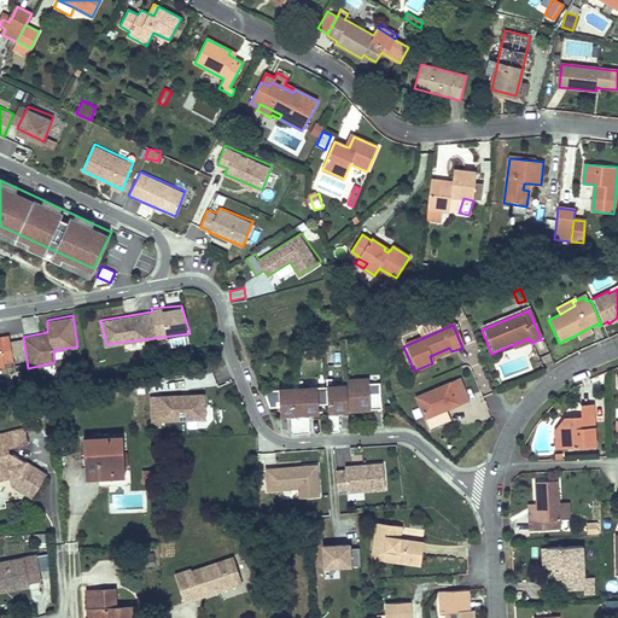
[(590,327),(577,334),(579,339),(593,332),(590,327)]
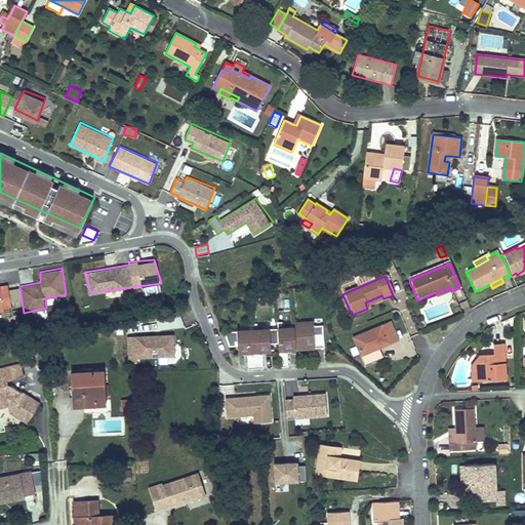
[(8,284),(0,285),(0,309),(12,308),(8,284)]
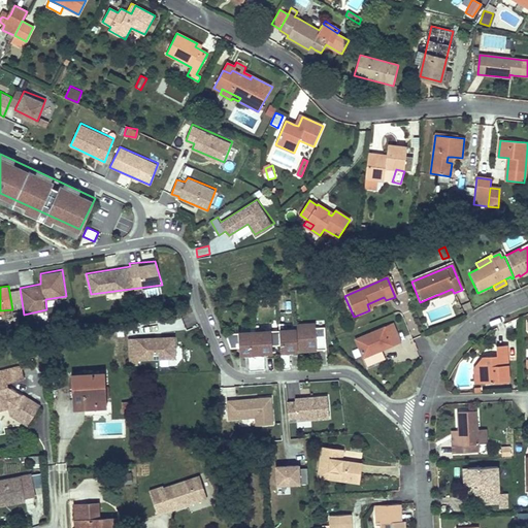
[(437,295),(436,295),(438,299),(454,293),(452,289),(437,295)]
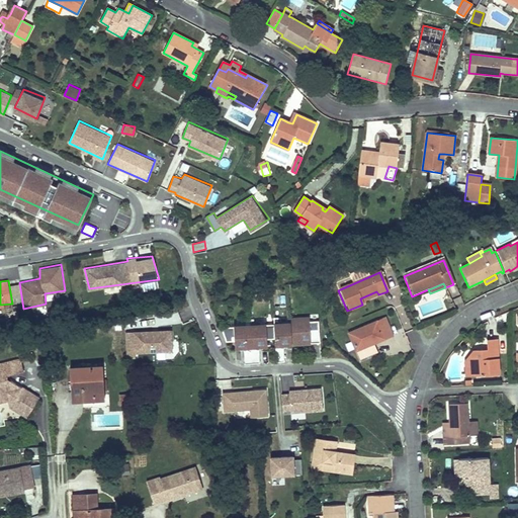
[(311,344),(310,316),(290,316),(291,321),(275,322),(276,344),(311,344)]
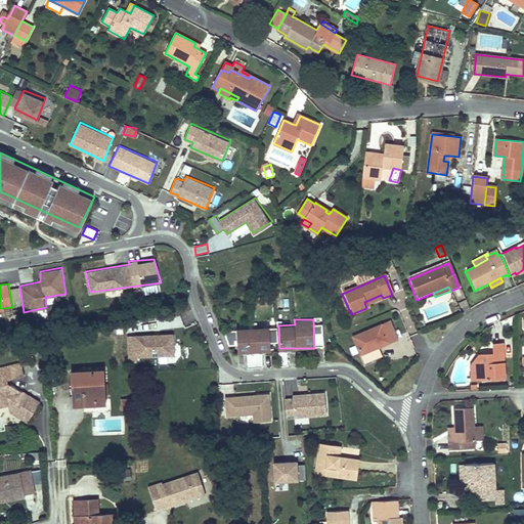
[(388,323),(351,339),(358,356),(362,365),(381,357),(377,348),(395,340),(388,323)]
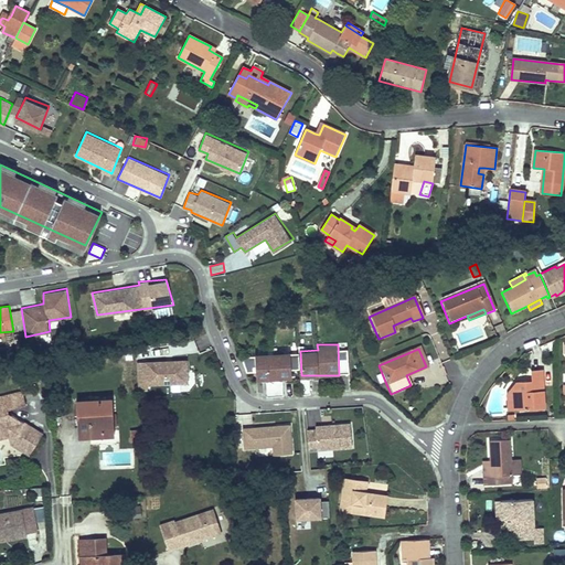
[(290,350),(256,352),(257,379),(292,375),(290,350)]
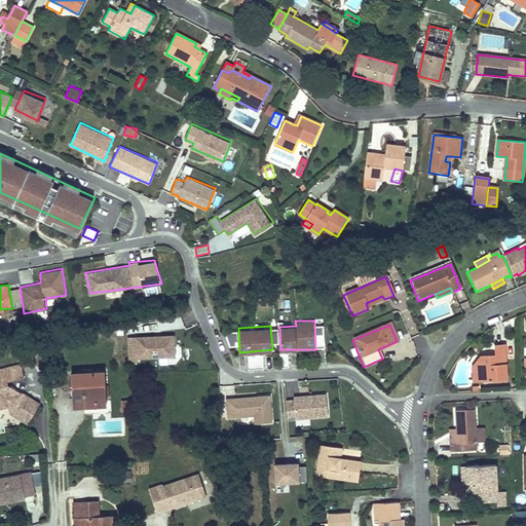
[(177,357),(175,333),(128,336),(128,362),(138,362),(138,358),(177,357)]
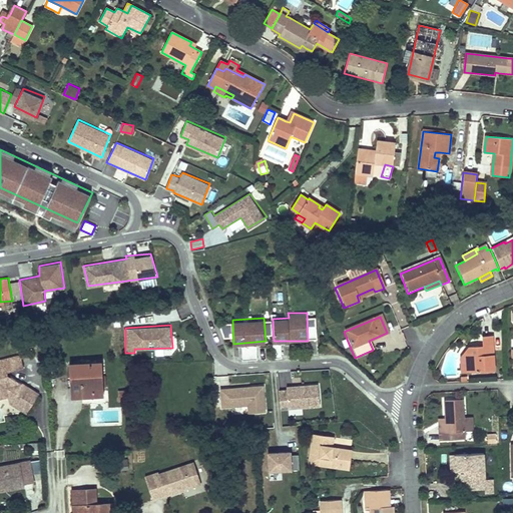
[(462,357),(460,359),(461,372),(493,370),(491,345),(491,336),(481,337),(482,349),(477,349),(477,347),(468,347),(469,357),(462,357)]
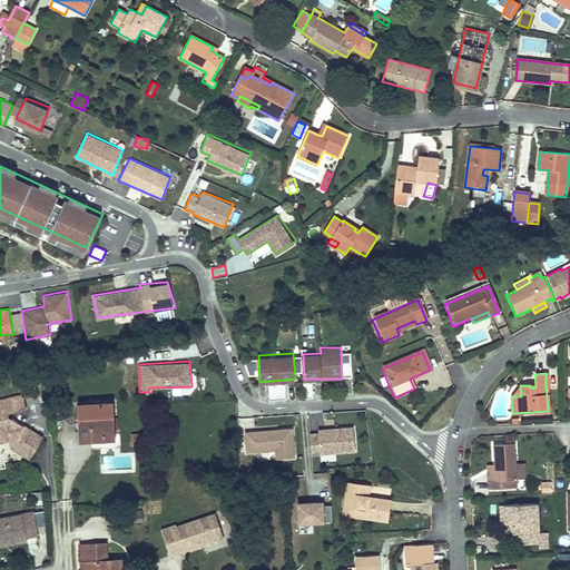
[(20,392),(3,396),(7,411),(23,408),(20,392)]
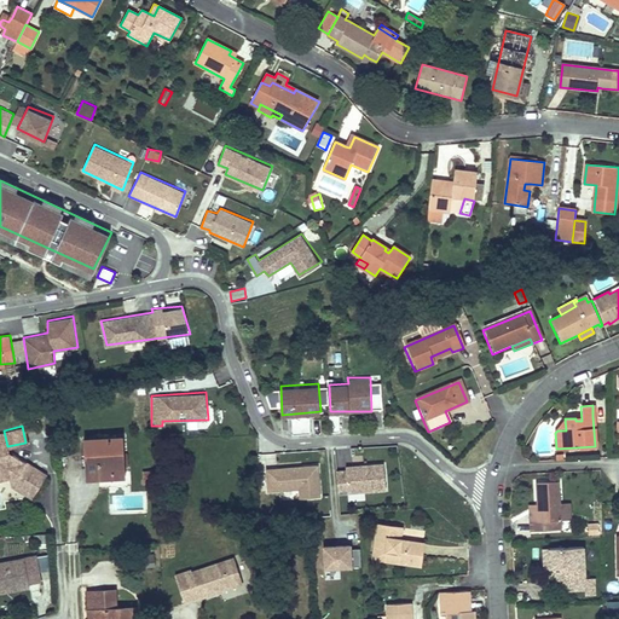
[(0,476),(5,476),(11,479),(9,484),(29,496),(42,474),(10,455),(3,456),(0,449),(7,446),(4,431),(0,431),(0,476)]
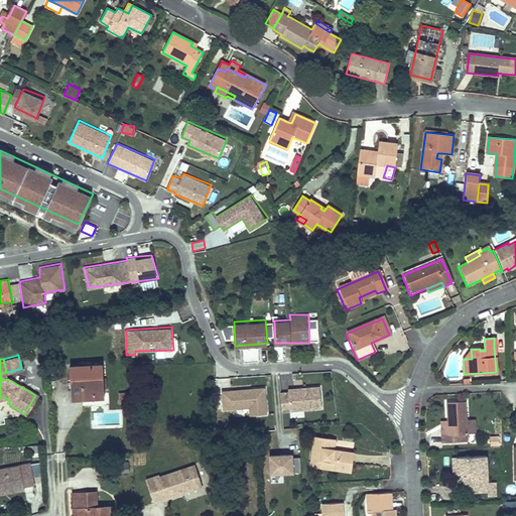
[(70,371),(72,393),(82,393),(82,396),(101,395),(104,395),(104,393),(102,365),(70,367),(70,371)]
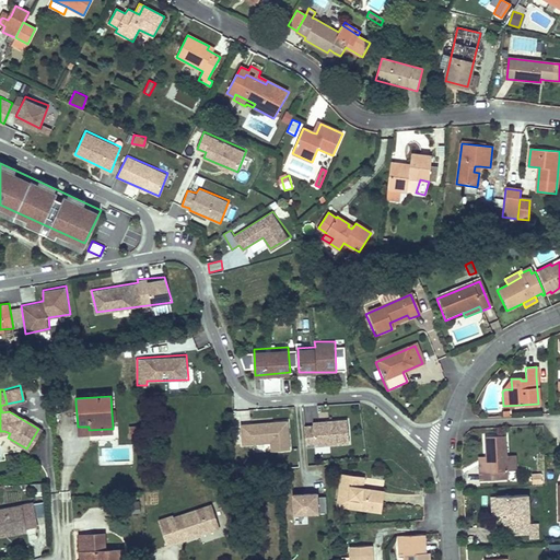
[(242,444),(270,442),(271,451),(291,448),(290,418),(241,422),(242,444)]
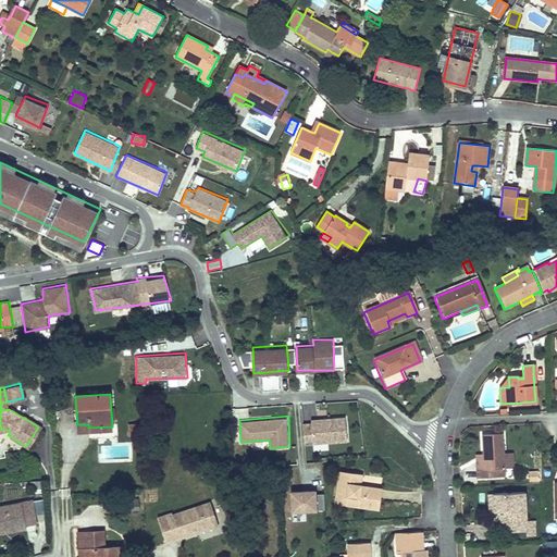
[(349,443),(346,416),(312,418),(311,421),(302,422),(306,444),(349,443)]
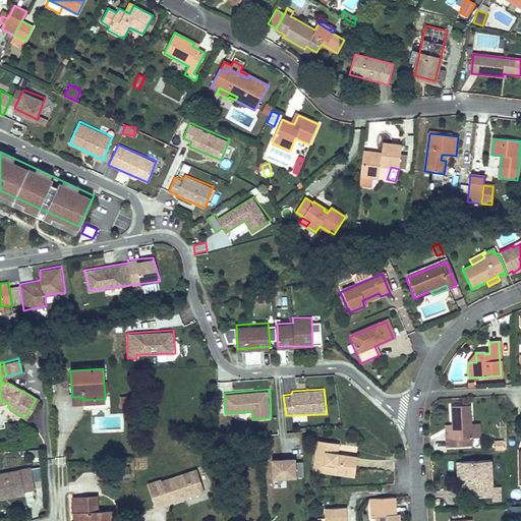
[(130,403),(129,396),(120,396),(121,408),(124,408),(124,403),(130,403)]
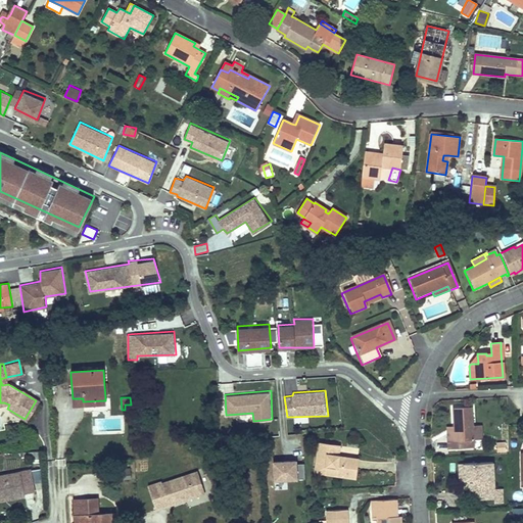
[(453,429),(454,440),(450,440),(452,449),(473,447),(470,408),(452,409),(453,429)]
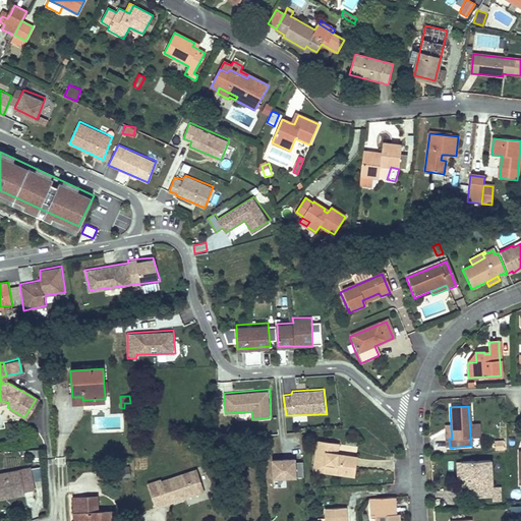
[(336,455),(333,454),(334,445),(317,443),(313,472),(353,477),(355,458),(336,456),(336,455)]
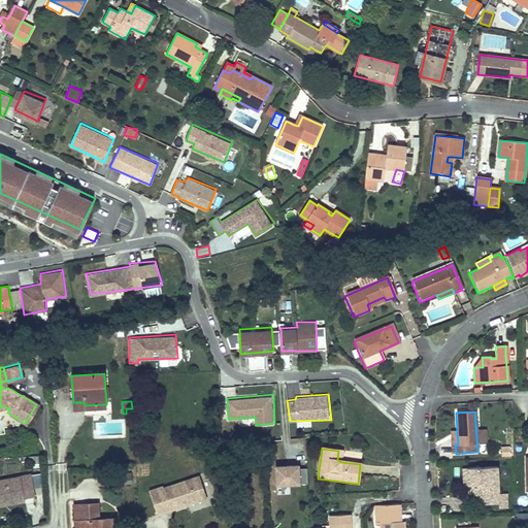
[(274,462),(274,484),(300,484),(299,461),(274,462)]
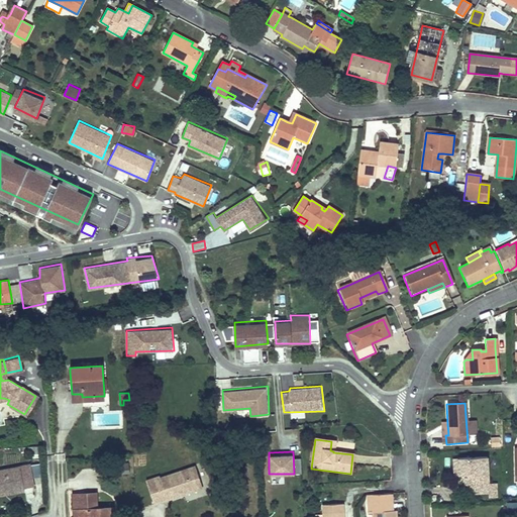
[(458,477),(469,476),(470,496),(488,495),(489,499),(497,499),(496,485),(488,485),(486,458),(457,460),(458,477)]
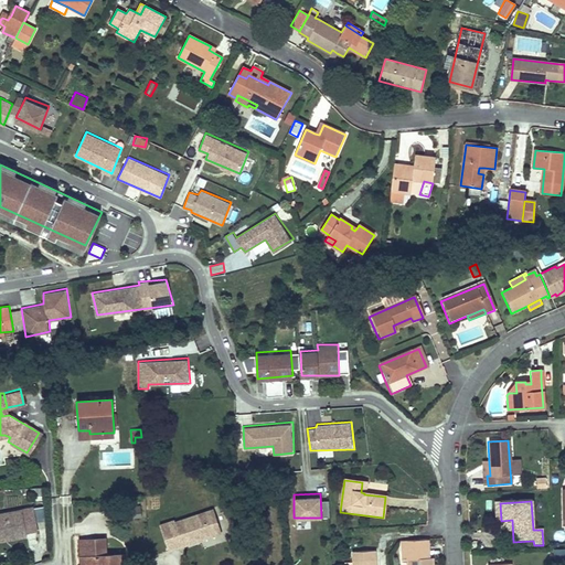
[(174,522),(174,520),(159,525),(160,525),(169,551),(202,539),(200,534),(220,528),(213,509),(174,522)]
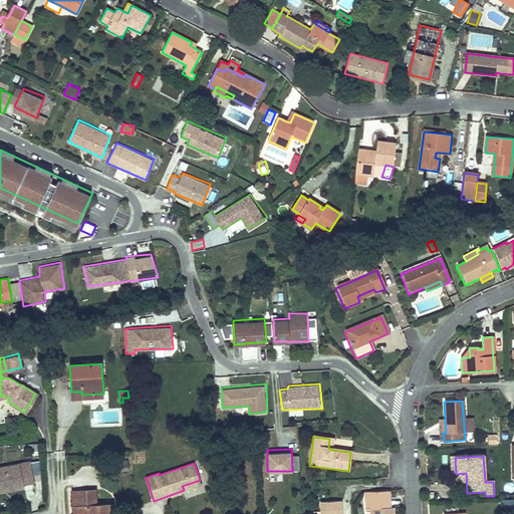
[(0,470),(0,489),(4,489),(5,489),(6,494),(23,491),(23,488),(33,487),(30,466),(0,470)]
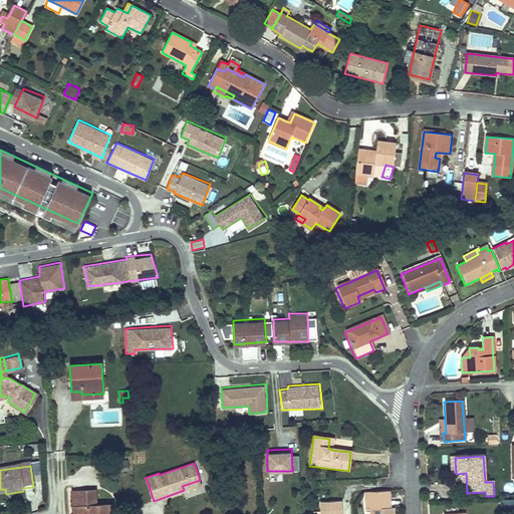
[(200,480),(182,486),(184,490),(201,484),(200,480)]
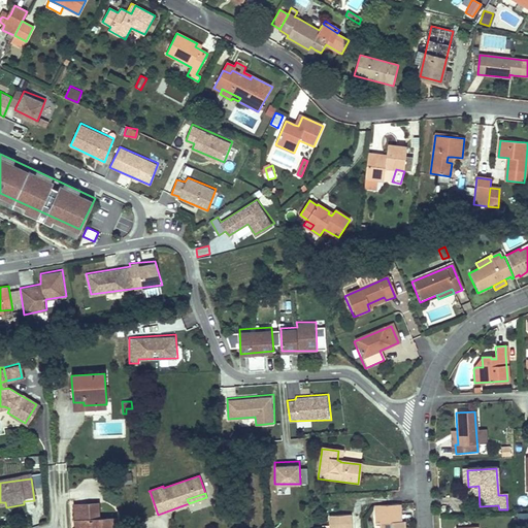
[(90,521),(78,522),(79,526),(78,527),(114,527),(114,519),(99,520),(98,504),(89,505),(89,506),(90,521)]
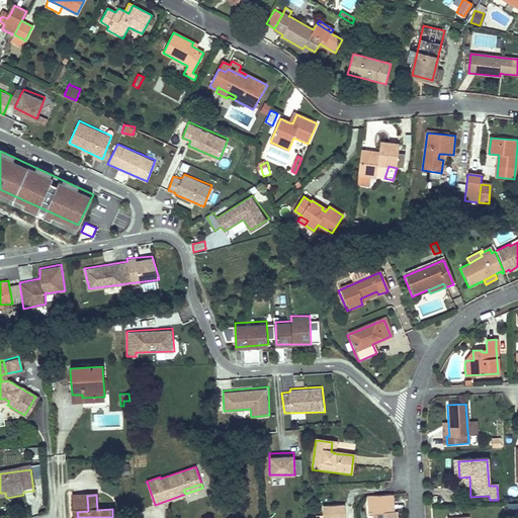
[(383,496),(367,497),(369,515),(374,515),(374,517),(396,517),(396,514),(393,514),(392,495),(383,496)]
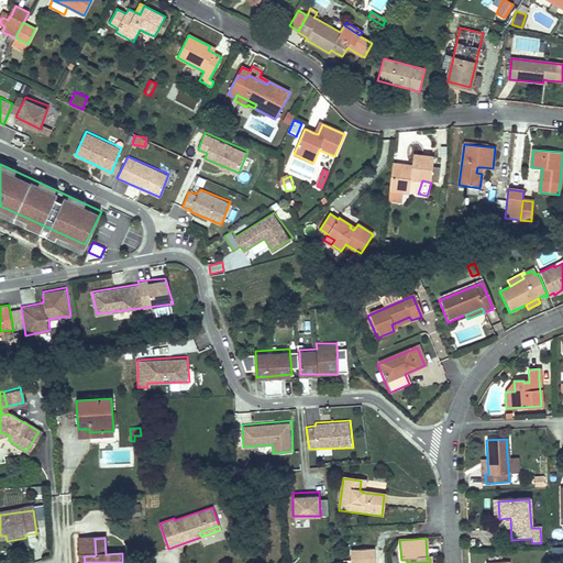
[(95,539),(79,540),(80,556),(84,556),(96,555),(95,540),(95,539)]
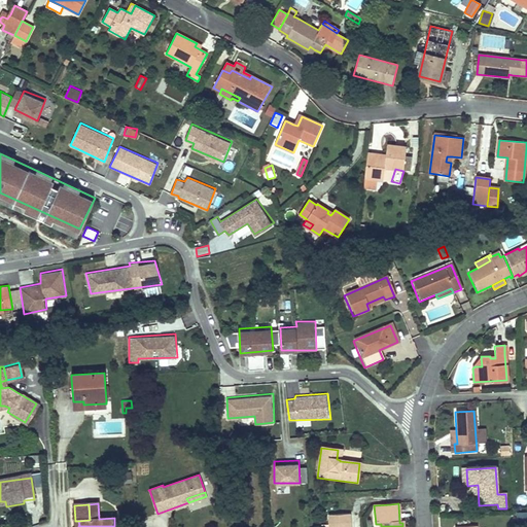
[(350,526),(349,515),(328,517),(328,524),(328,526),(350,526)]
